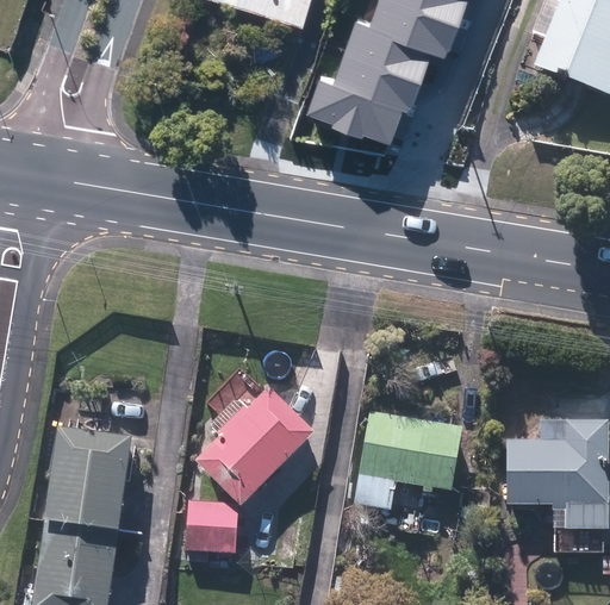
[(230,0),(302,22),(307,0),(230,0)]
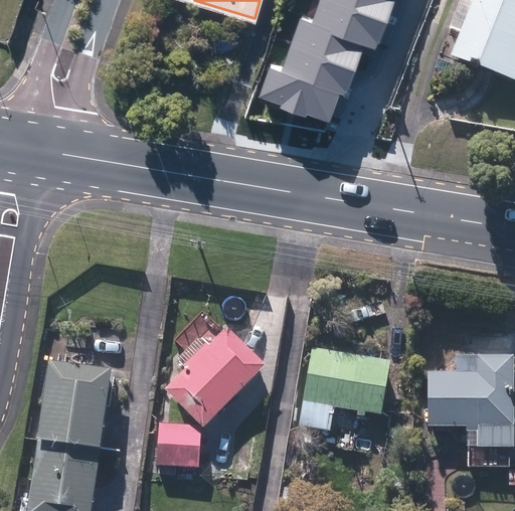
[(316,0),(309,20),(301,17),(282,66),(272,62),(260,93),(334,121),(365,41),(377,46),(394,0),(316,0)]
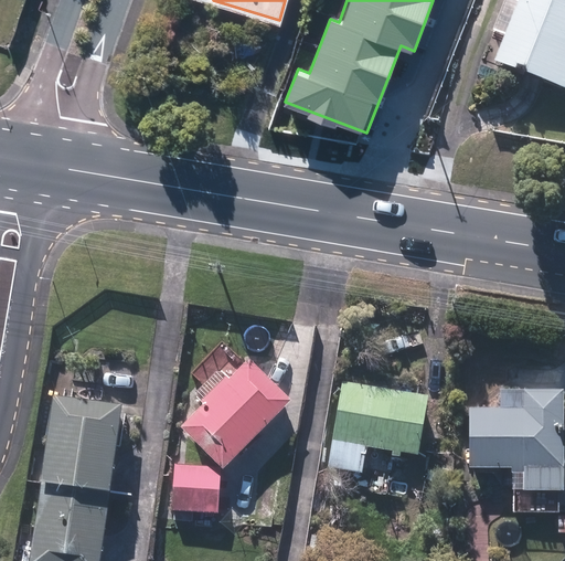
[(516,0),(494,60),(562,86),(564,78),(564,0),(516,0)]
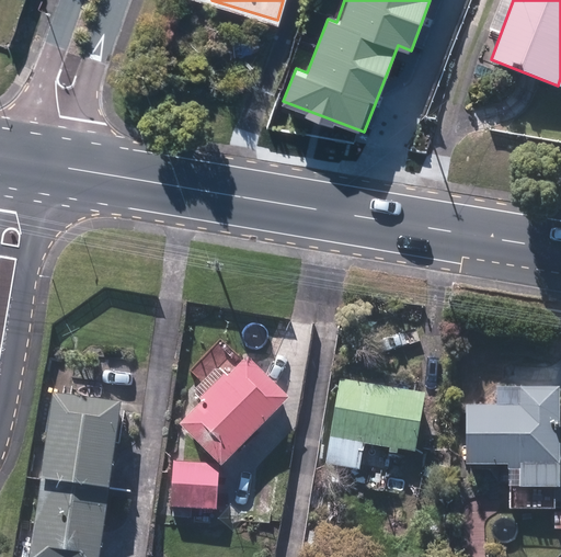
[(180,424),(221,465),(287,397),(247,357),(180,424)]
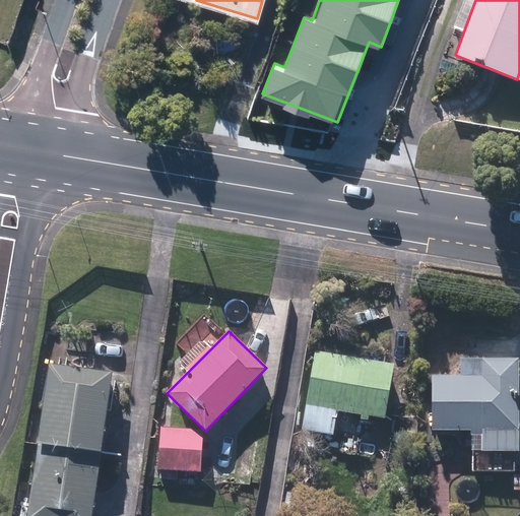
[(393,363),(315,348),(302,426),(331,431),(335,408),(384,416),(393,363)]
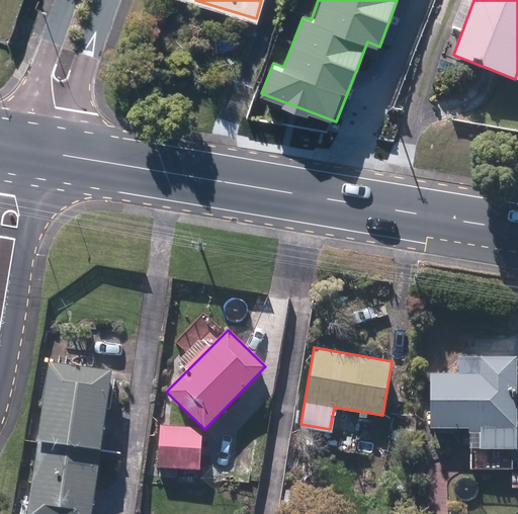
[(430,373),(429,427),(481,427),(481,447),(514,447),(515,357),(460,356),(460,373),(430,373)]
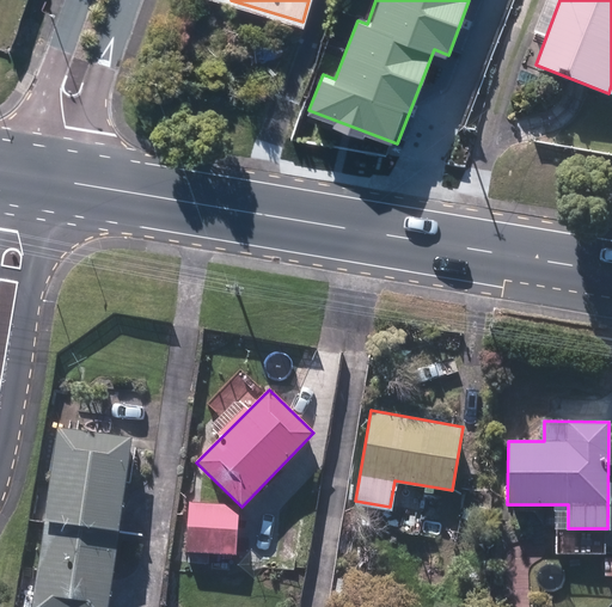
[(34,606),(106,606),(132,437),(59,428),(34,606)]
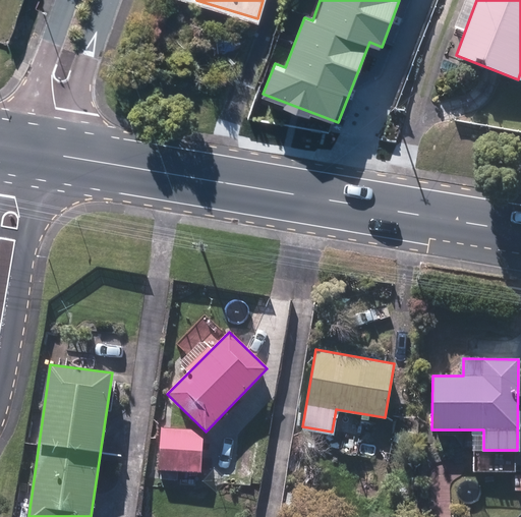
[(162,427),(159,468),(199,471),(203,431),(162,427)]
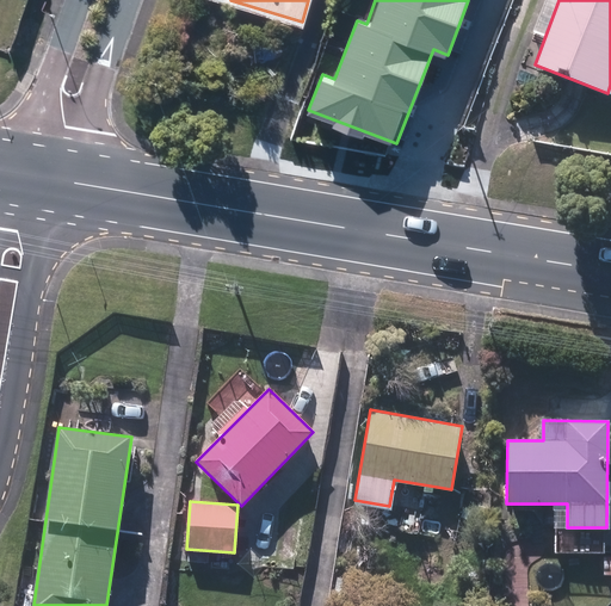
All buildings are outlined.
